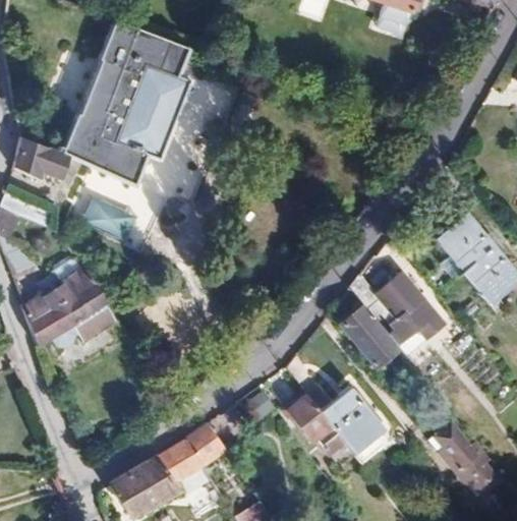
[(369,0),(366,8),(404,20),(407,10),(412,12),(413,8),(419,11),(423,0),(369,0)]
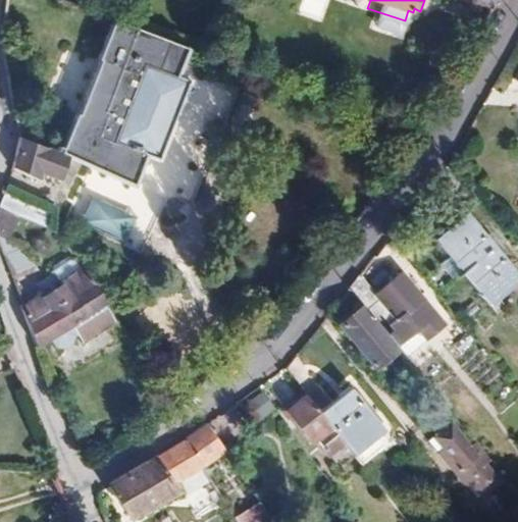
[(189,47),(115,19),(100,61),(140,76),(119,132),(79,115),(63,157),(64,160),(71,162),(91,170),(71,224),(149,253),(168,199),(136,187),(148,155),(158,159),(188,81),(177,76),(189,47)]
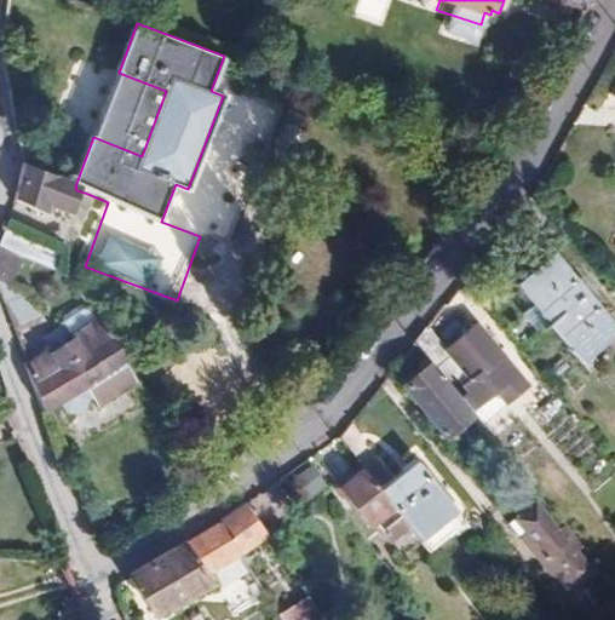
[(75,187),(27,164),(18,197),(6,229),(19,235),(38,244),(44,229),(51,212),(73,220),(85,193),(76,190),(75,187)]
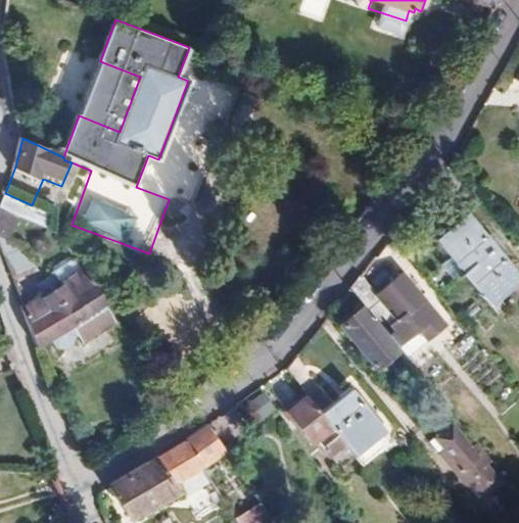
[(56,201),(61,186),(43,179),(37,193),(56,201)]
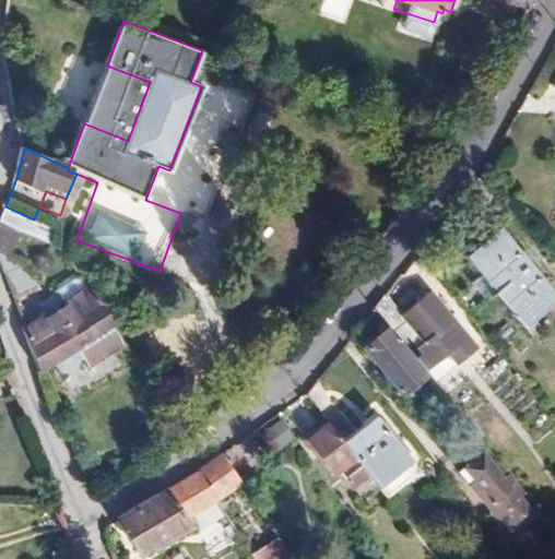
[(18,212),(6,206),(0,215),(0,218),(11,224),(18,212)]
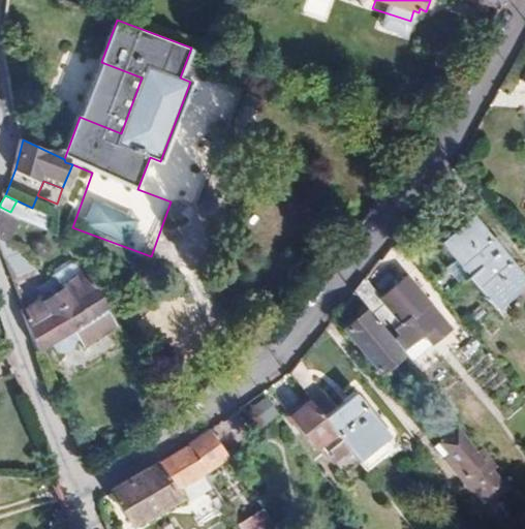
[(10,212),(0,207),(0,244),(5,259),(25,252),(19,234),(3,226),(10,212)]
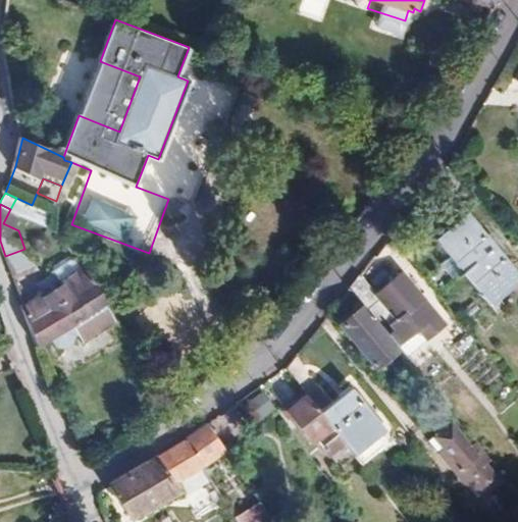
[(517,272),(471,219),(439,246),(488,303),(517,278),(517,272)]
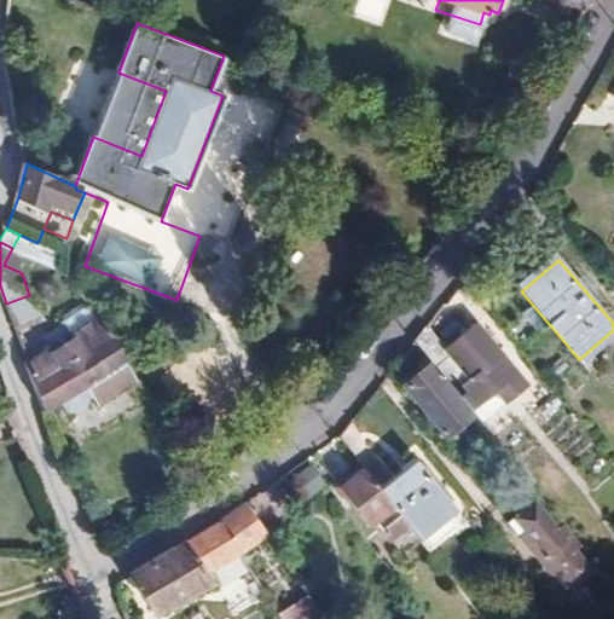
[(127,358),(100,314),(73,334),(75,339),(67,345),(88,383),(127,358)]
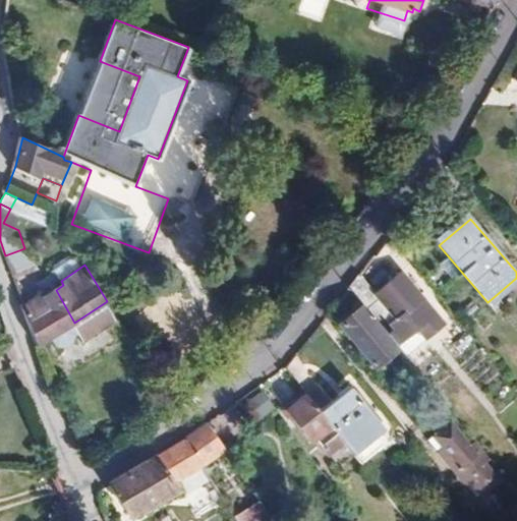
[(362,274),(350,288),(405,355),(445,323),(405,274),(379,294),(362,274)]
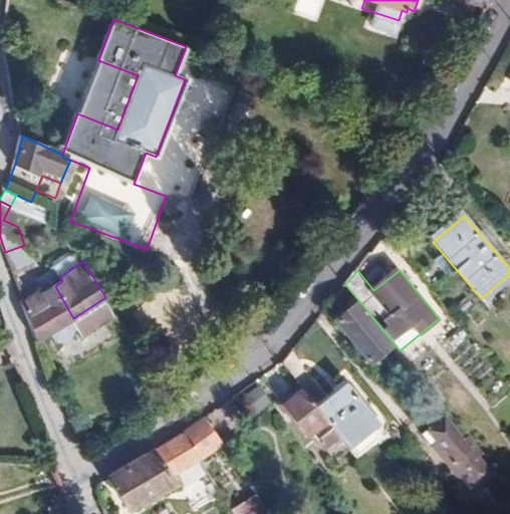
[(22,302),(38,342),(73,318),(55,286),(46,292),(44,288),(22,302)]
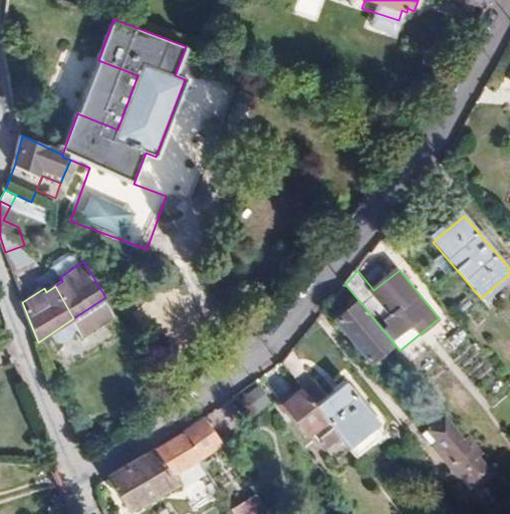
[(357,303),(336,320),(370,362),(392,345),(357,303)]
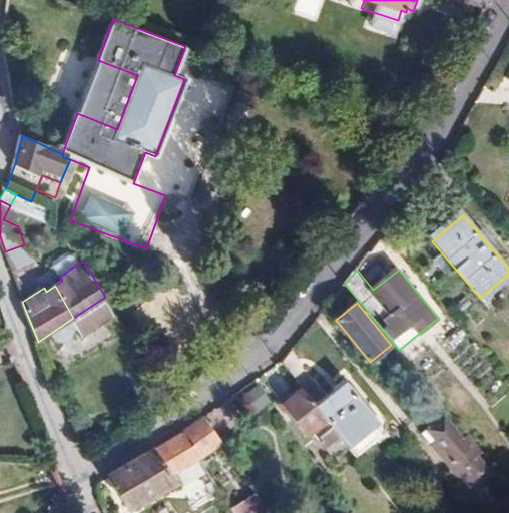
[(317,404),(328,418),(345,439),(373,416),(345,382),(317,404)]
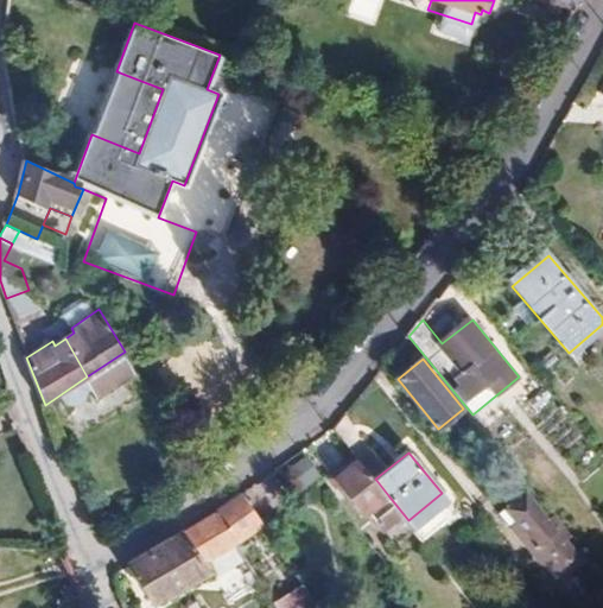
[(306,489),(324,473),(305,455),(289,472),(306,489)]
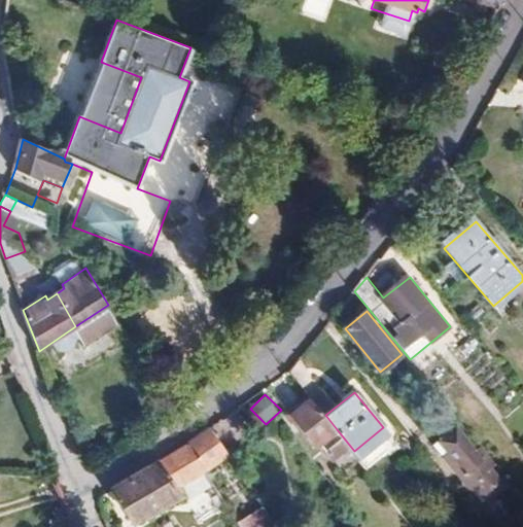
[(325,415),(312,398),(291,414),(316,446),(337,429),(325,415)]
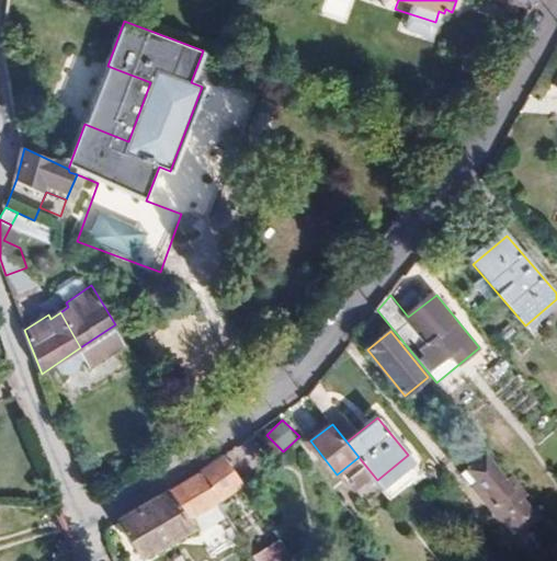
[(246,484),(225,457),(195,479),(120,522),(141,560),(196,529),(190,518),(246,484)]
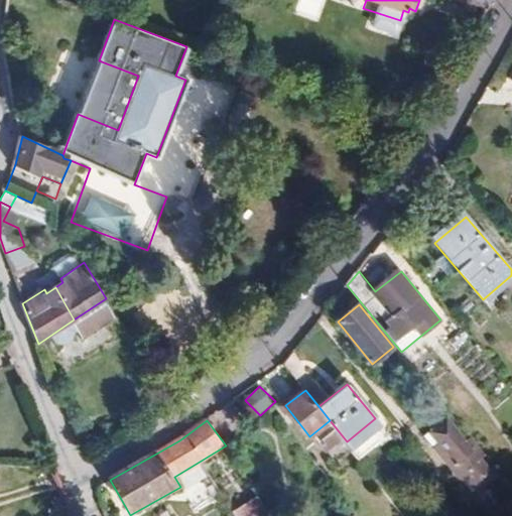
[(475,454),(480,449),(473,440),(469,444),(449,420),(433,432),(455,459),(451,463),(463,479),(468,475),(479,490),(494,477),(475,454)]
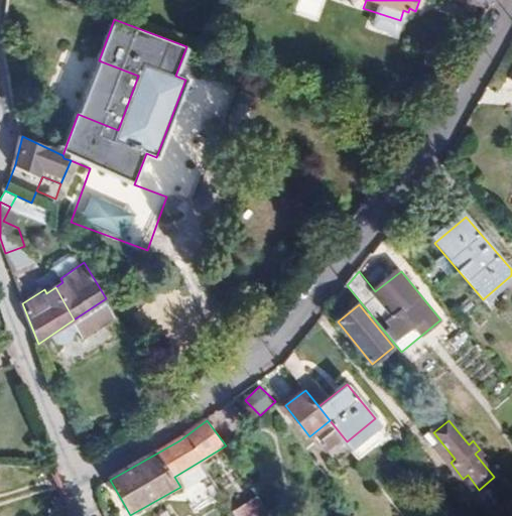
[(276,515),(266,500),(241,515),(276,515)]
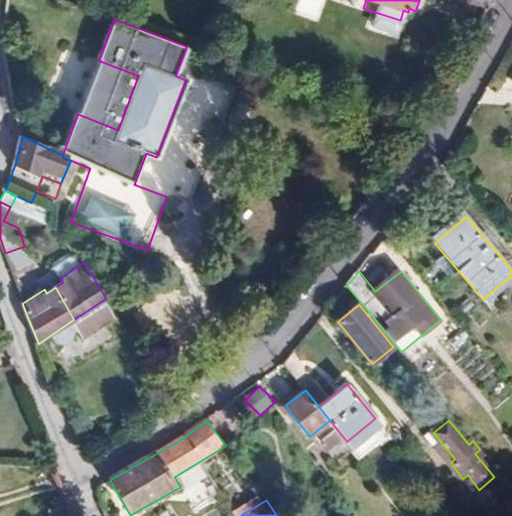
[(356,515),(348,505),(333,515),(356,515)]
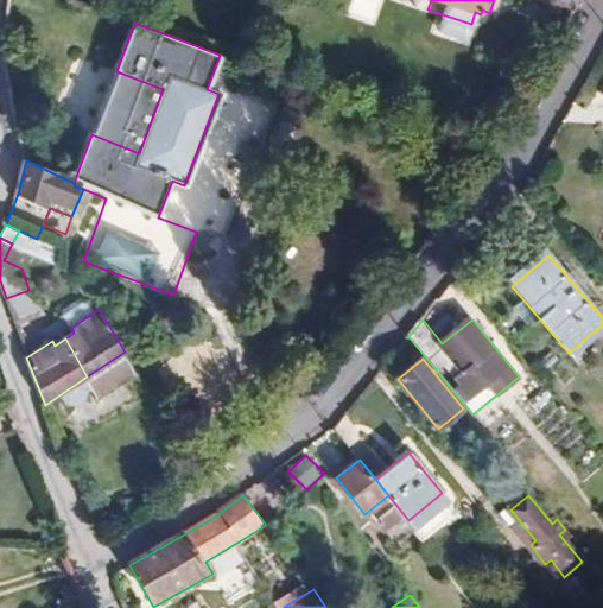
[(602,596),(589,607),(602,607),(602,596)]
